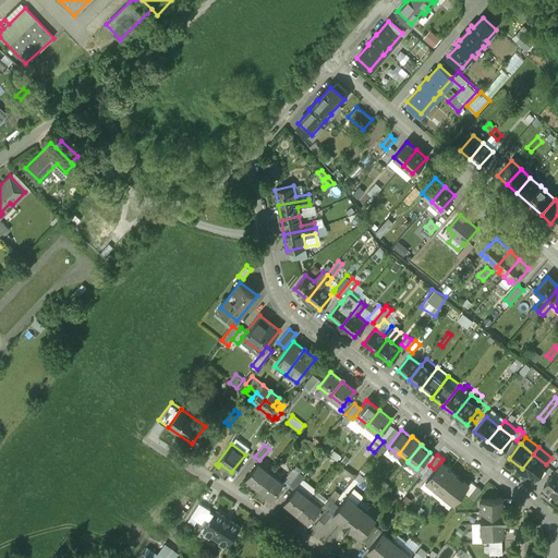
[(533,455),(522,469),(535,478),(546,464),(533,455)]
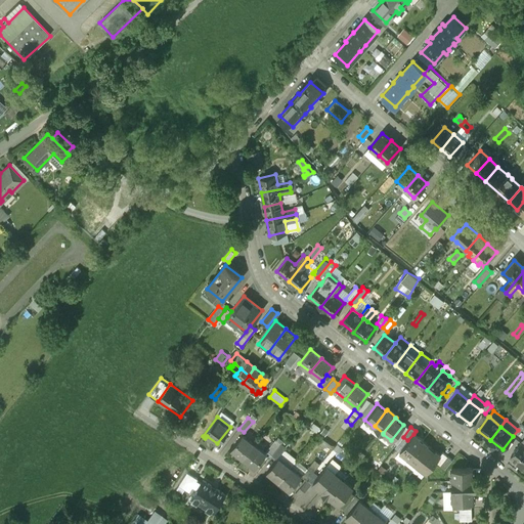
[(407,440),(399,451),(408,459),(422,441),(418,439),(419,438),(413,434),(407,440)]
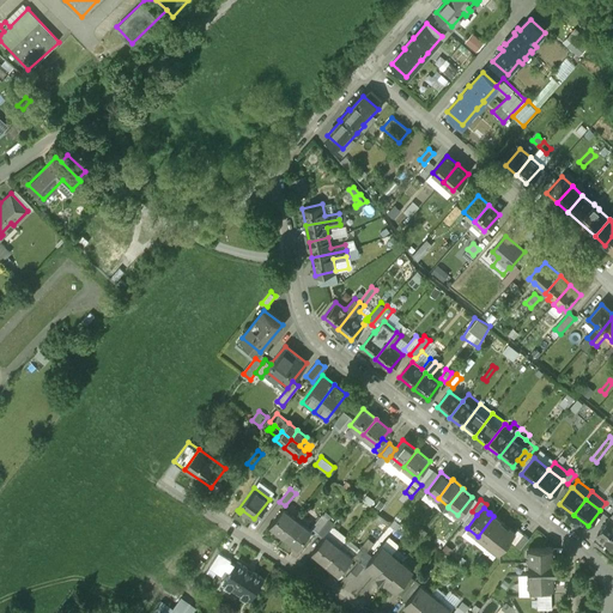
[(284,509),(271,525),(285,535),(297,520),(284,509)]
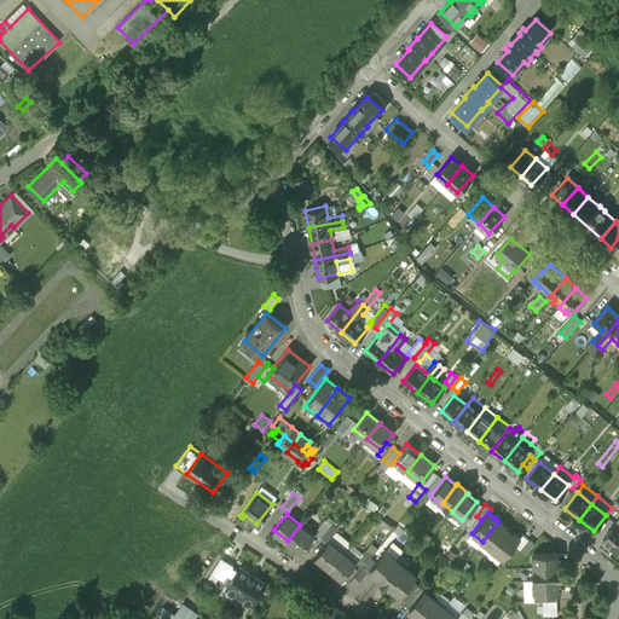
[(324,521),(314,532),(322,538),(331,526),(324,521)]
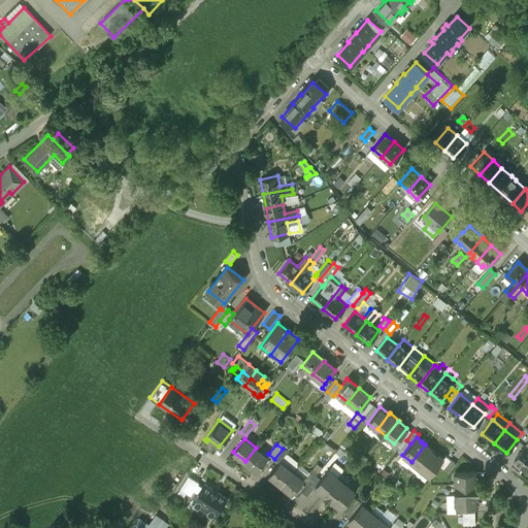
[(425,444),(411,462),(421,469),(434,452),(430,449),(425,444)]
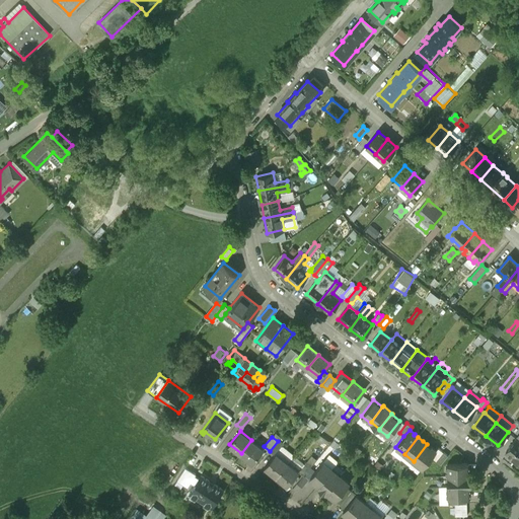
[(518,440),(516,438),(505,452),(517,461),(518,458),(518,440)]
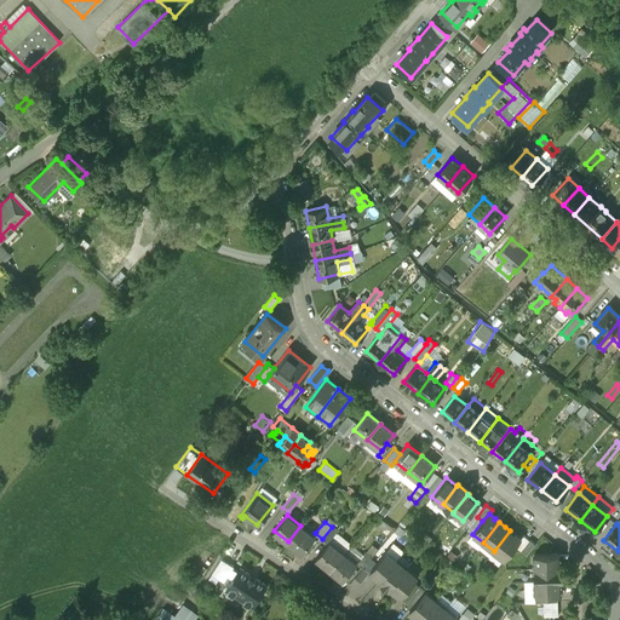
[(300,526),(288,541),(302,552),(314,537),(300,526)]
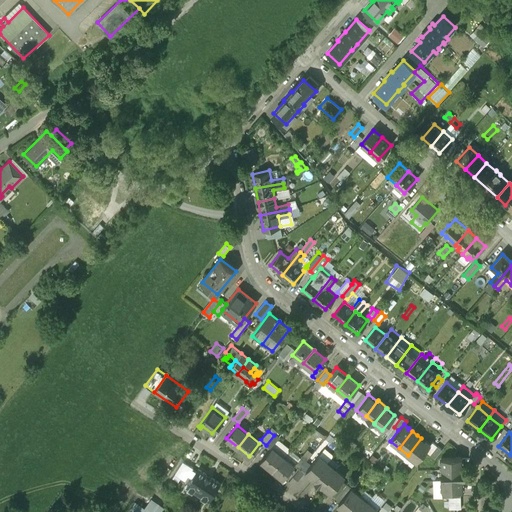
[(421,438),(408,455),(416,462),(425,451),(430,444),(425,440),(424,441),(421,438)]
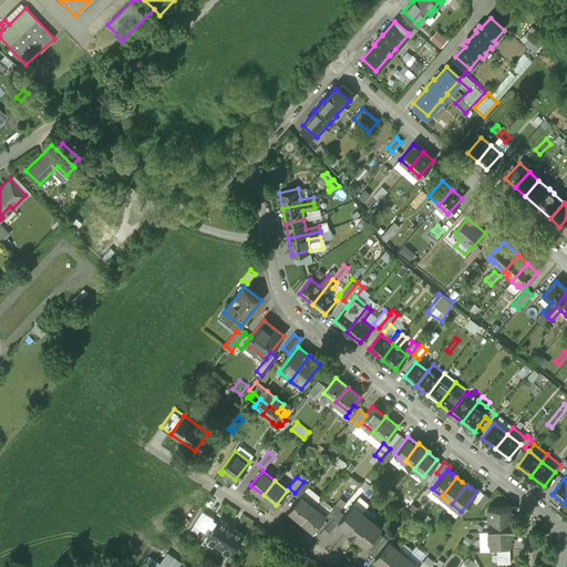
[(476,492),(471,500),(476,503),(484,494),(478,488),(476,492)]
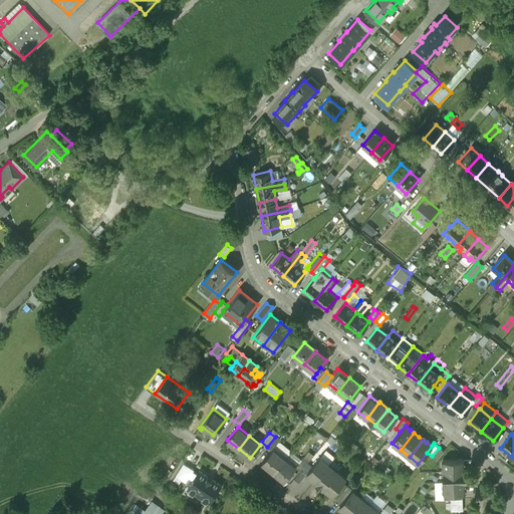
[(439,448),(432,456),(437,460),(444,451),(439,448)]
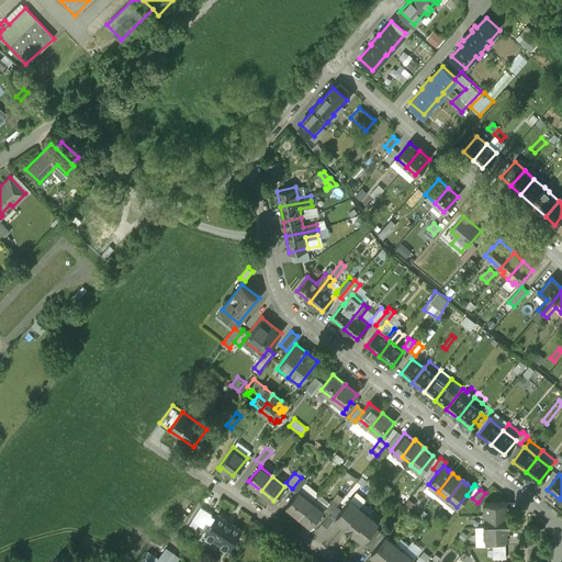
[(299,491),(287,505),(299,516),(311,501),(299,491)]
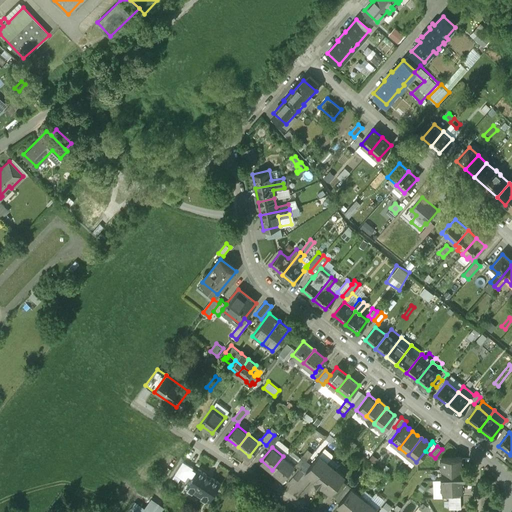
[(320,454),(307,469),(315,477),(327,462),(328,463),(328,462),(320,454)]
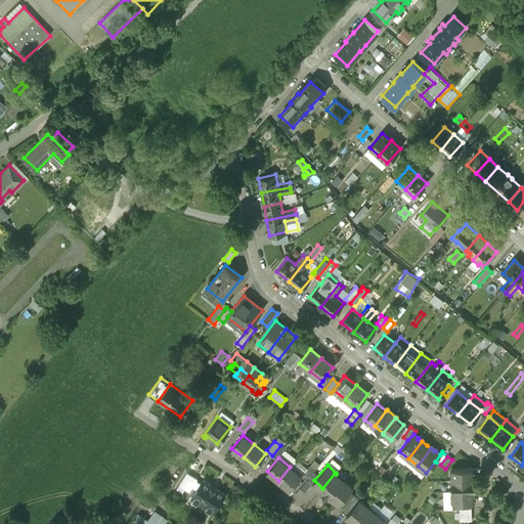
[(290,467),(278,481),(290,490),(301,476),(290,467)]
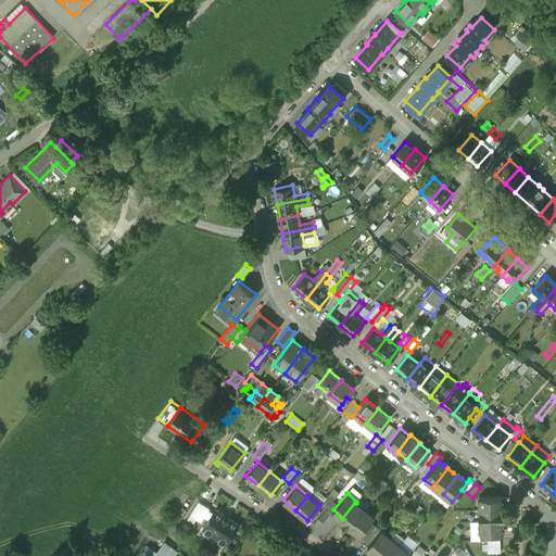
[(500,496),(479,497),(480,509),(501,508),(500,496)]
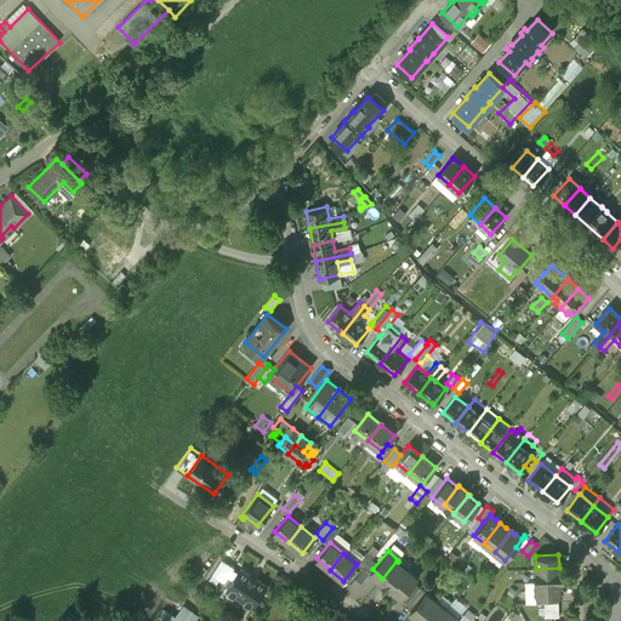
[(235,569),(222,560),(214,575),(226,584),(229,577),(234,581),(239,574),(234,570),(235,569)]
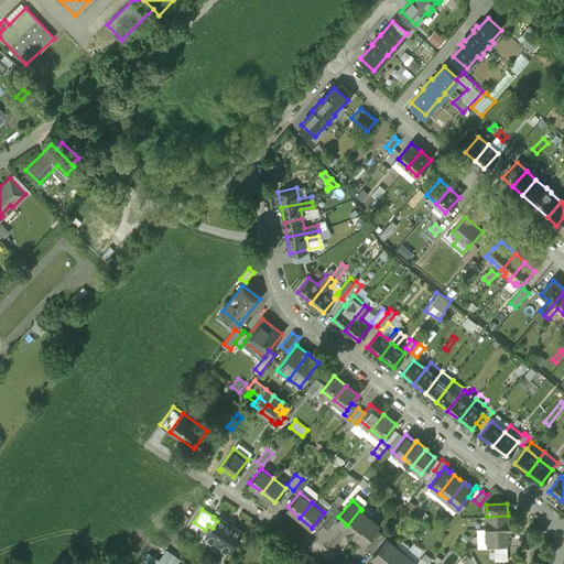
[(360,509),(347,525),(356,534),(357,533),(370,518),(370,517),(361,510),(360,509)]
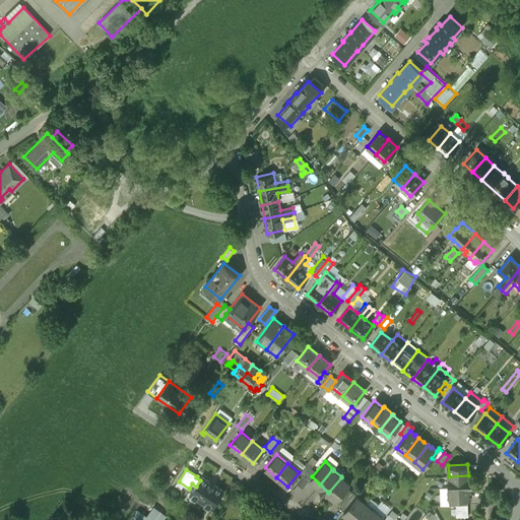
[(305,475),(298,483),(303,488),(310,479),(305,475)]
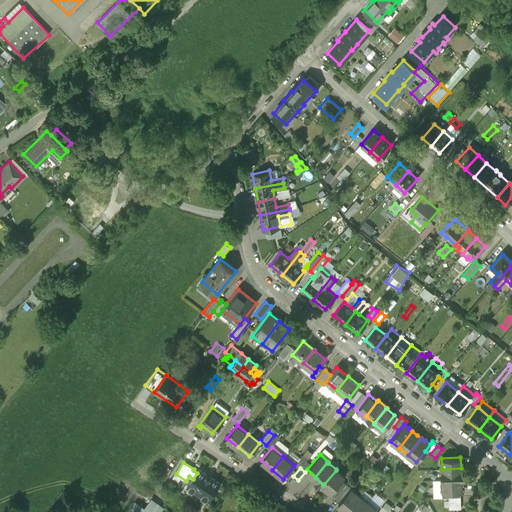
[(461,468),(442,469),(443,480),(461,479),(462,479),(461,468)]
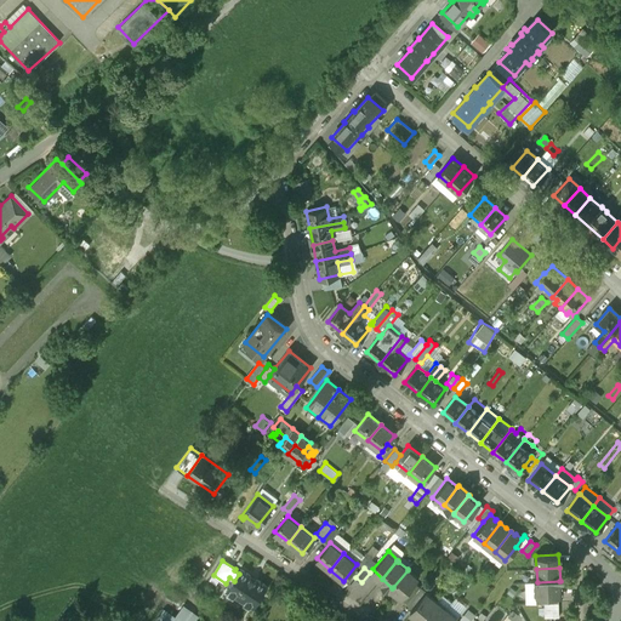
[(408,570),(393,587),(403,596),(419,577),(408,569),(408,570)]
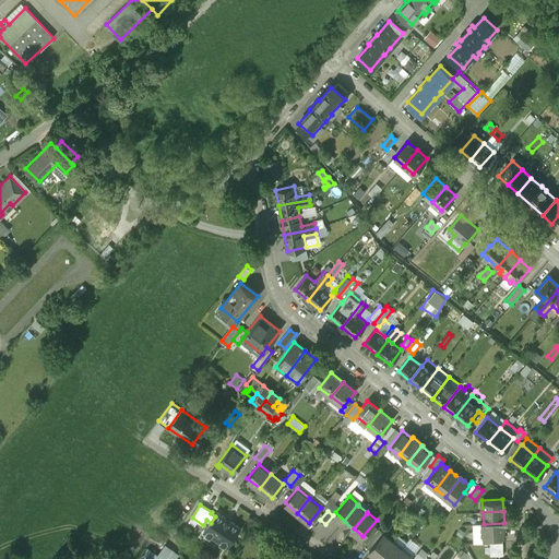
[(211,523),(205,533),(207,534),(205,536),(211,539),(212,537),(222,543),(221,545),(225,548),(226,546),(228,547),(240,527),(217,513),(211,523)]
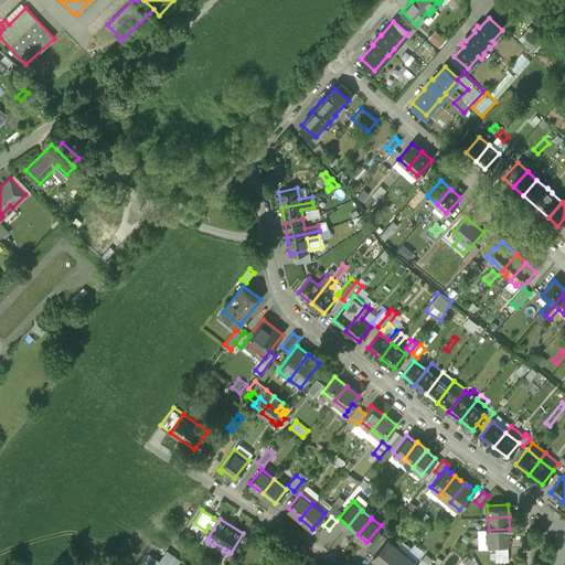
[(509,529),(489,530),(488,530),(488,542),(508,541),(510,541),(509,529)]
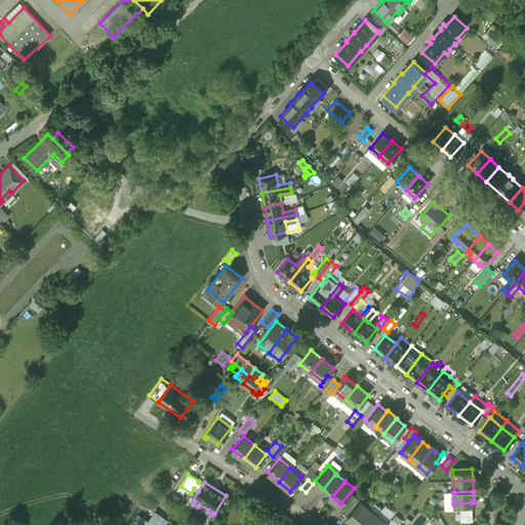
[(355,496),(344,511),(349,515),(360,500),(355,496)]
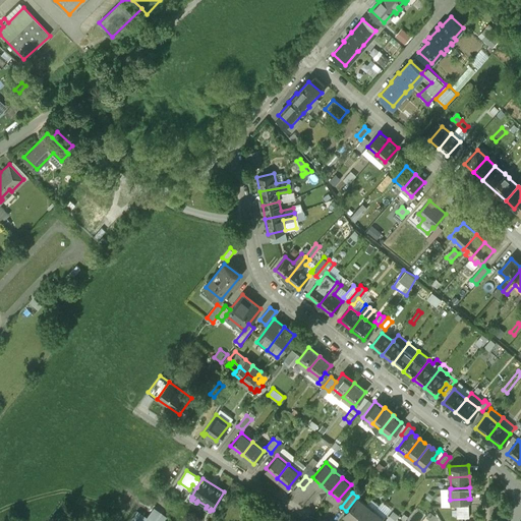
[(346,511),(344,512),(353,519),(365,505),(366,505),(366,504),(357,497),(346,511)]
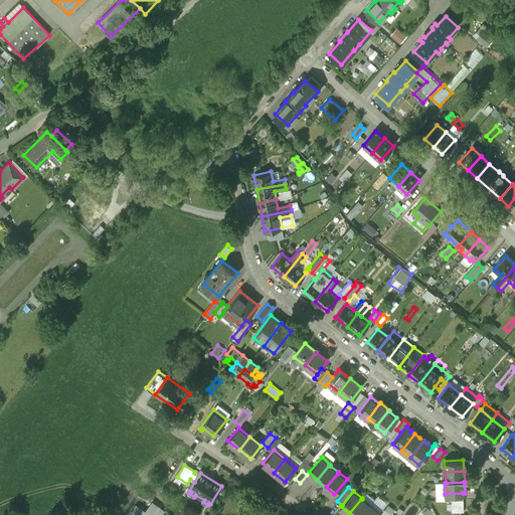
[(159,514),(164,507),(151,499),(140,514),(159,514)]
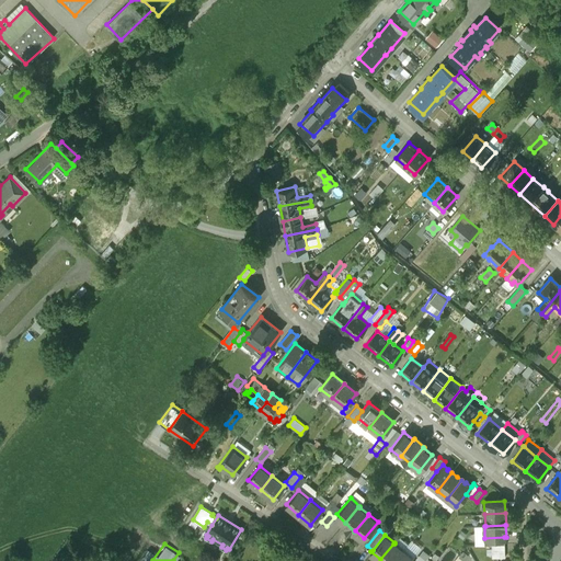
[(393,544),(380,559),(380,560),(395,560),(403,551),(395,544),(393,544)]
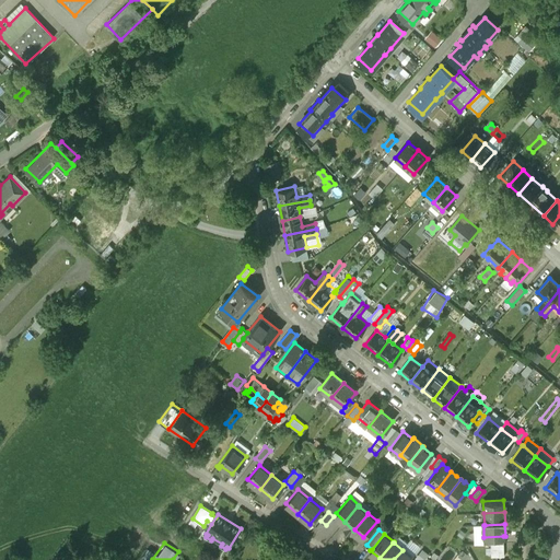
[(503,543),(491,544),(491,556),(504,556),(503,543)]
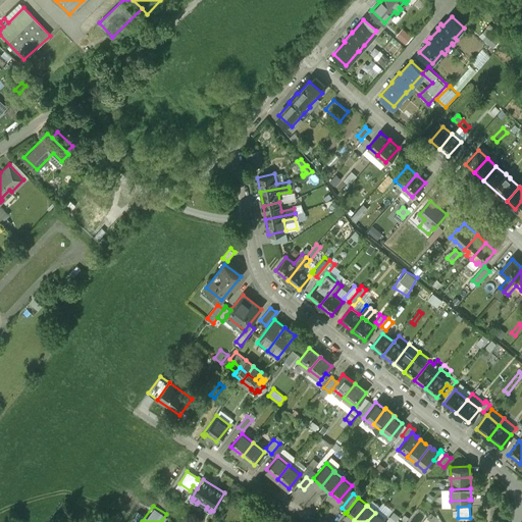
[(375,513),(367,521),(381,521),(384,519),(375,512),(375,513)]
